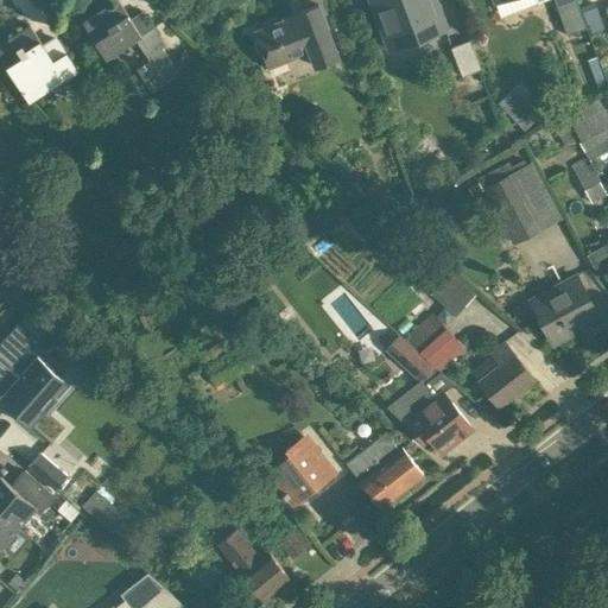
[(162,49),(168,45),(146,13),(133,23),(119,0),(114,0),(82,21),(106,58),(137,39),(151,61),(137,69),(151,93),(178,75),(162,49)]
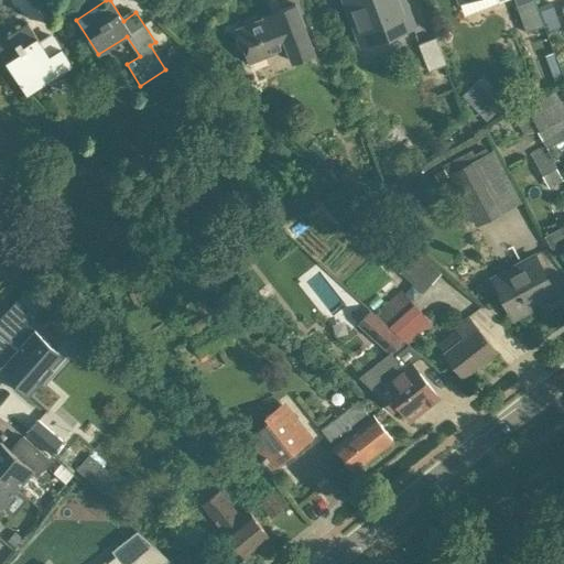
[(344,0),(362,46),(413,26),(403,0),(344,0)]
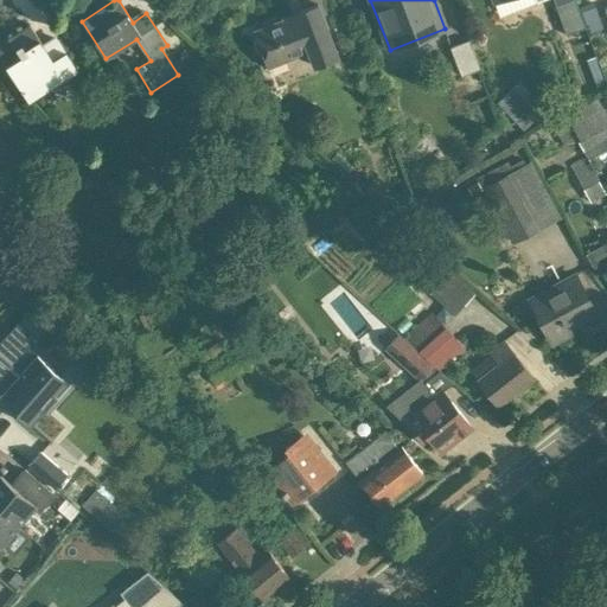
[(553,0),(566,34),(586,27),(575,0),(553,0)]
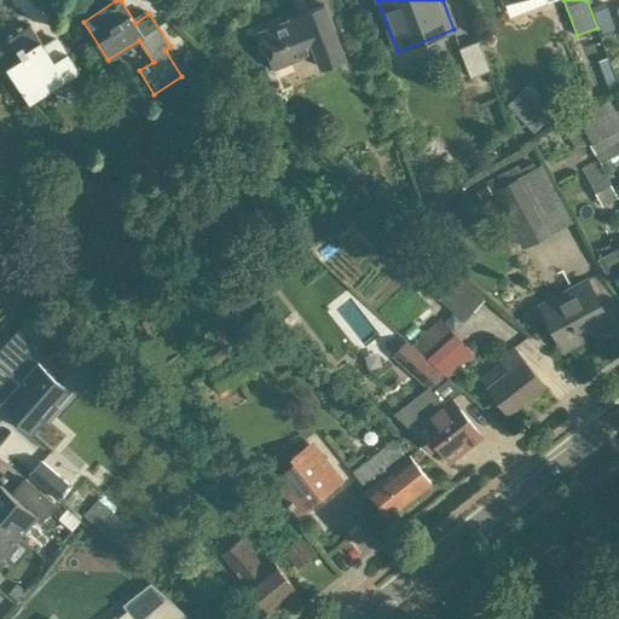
[(605,1),(591,7),(599,23),(600,23),(611,18),(612,18),(605,1)]
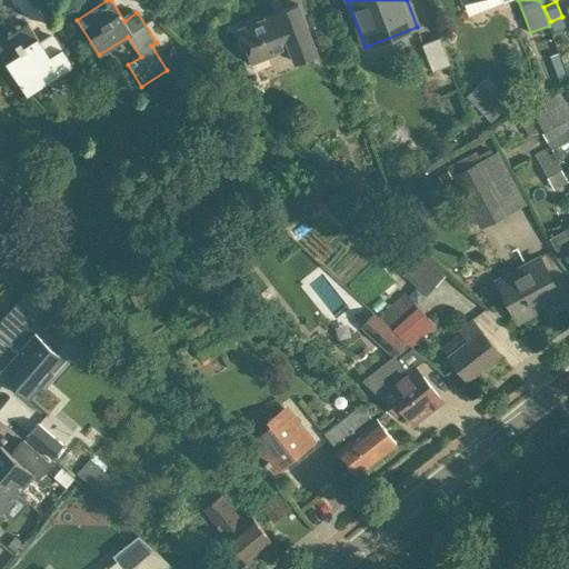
[(246,50),(251,62),(289,48),(295,61),(317,53),(297,3),(266,16),(267,18),(238,29),(246,50)]
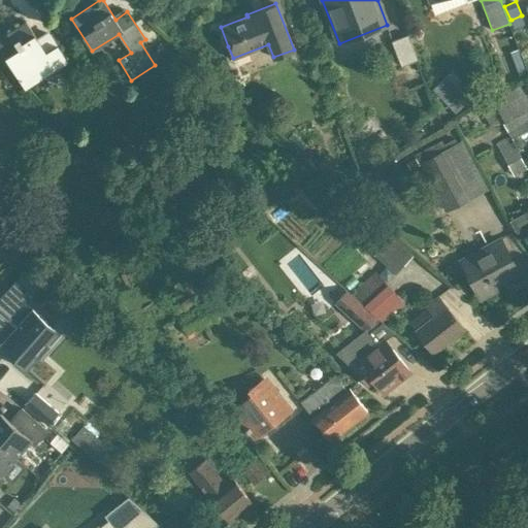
[(521,15),(512,20),(514,28),(525,24),(522,15),(521,15)]
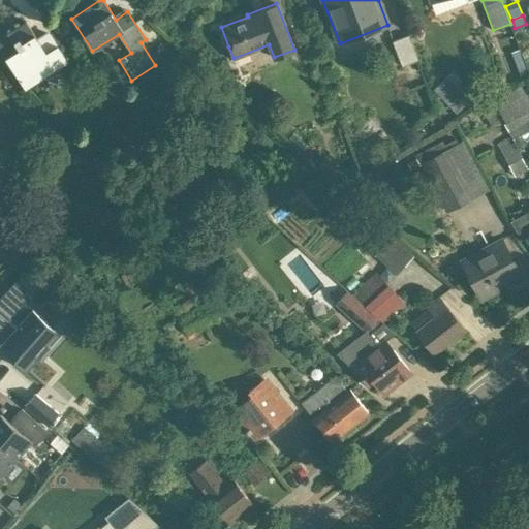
[(0,36),(0,49),(26,89),(68,61),(51,34),(39,41),(26,21),(0,36)]
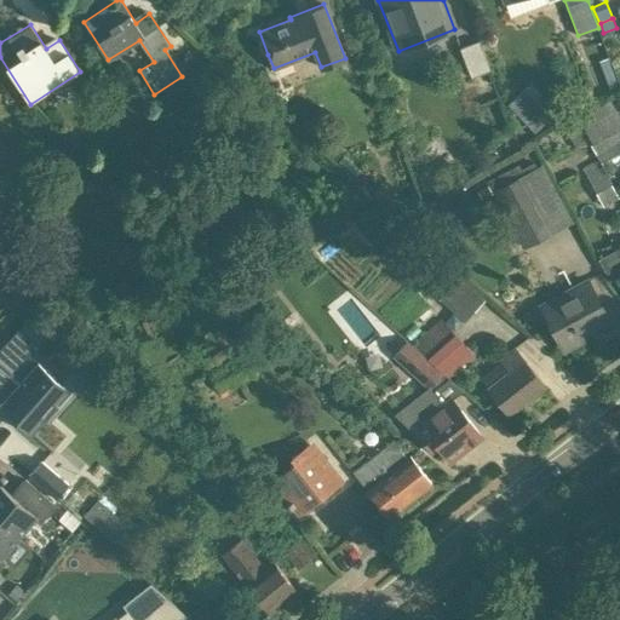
[(460,51),(471,80),(489,73),(478,44),(460,51)]
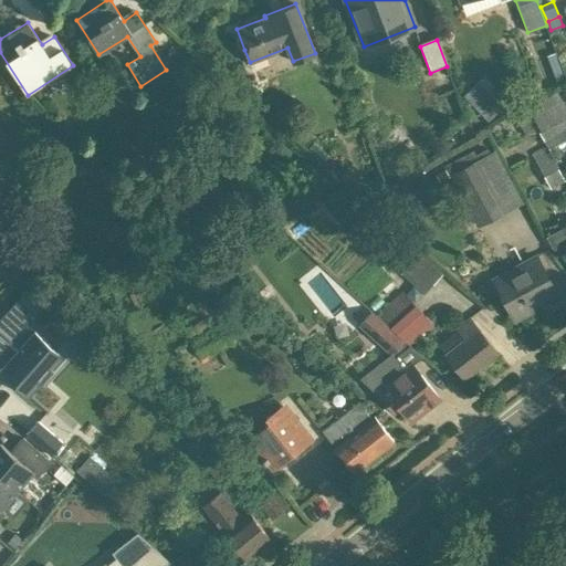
[(546,55),(556,81),(564,77),(555,52),(546,55)]
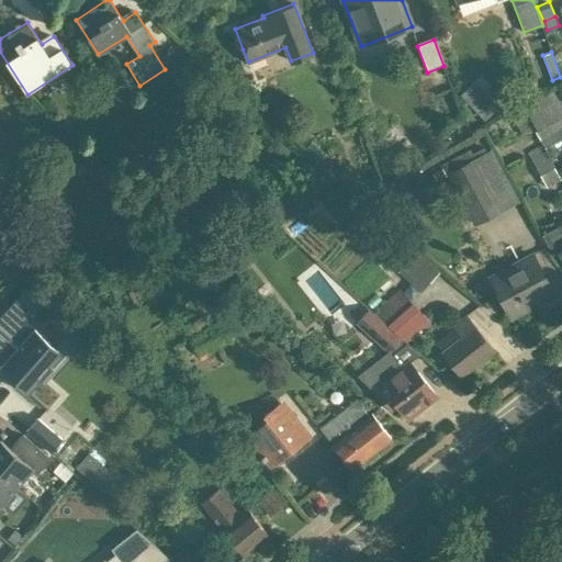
[(552,90),(525,107),(538,130),(561,114),(561,108),(561,107),(552,90)]
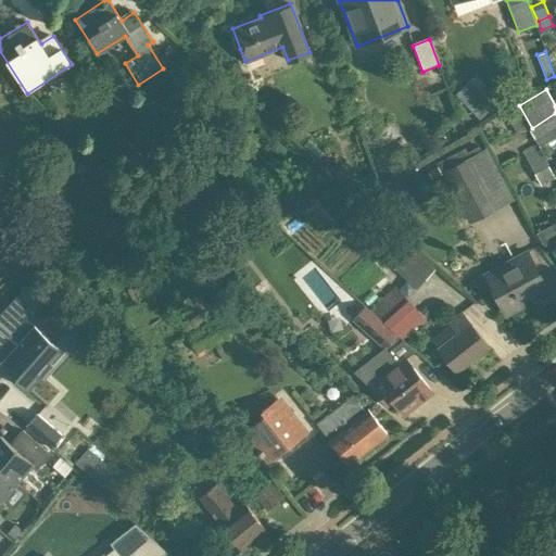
[(484,96),(470,108),(479,117),(493,105),(484,96)]
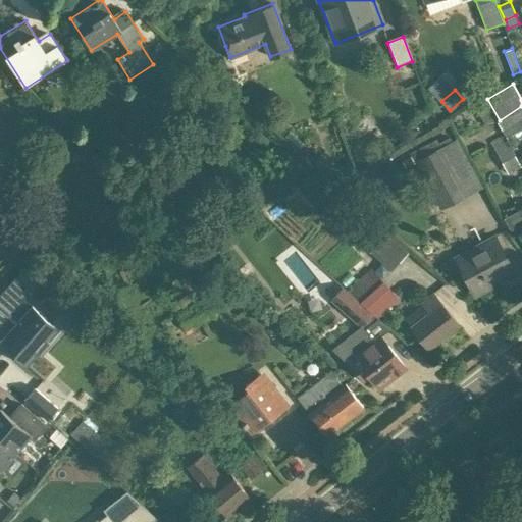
[(436,139),(410,153),(412,155),(415,161),(437,149),(452,141),(450,137),(438,143),(436,139)]
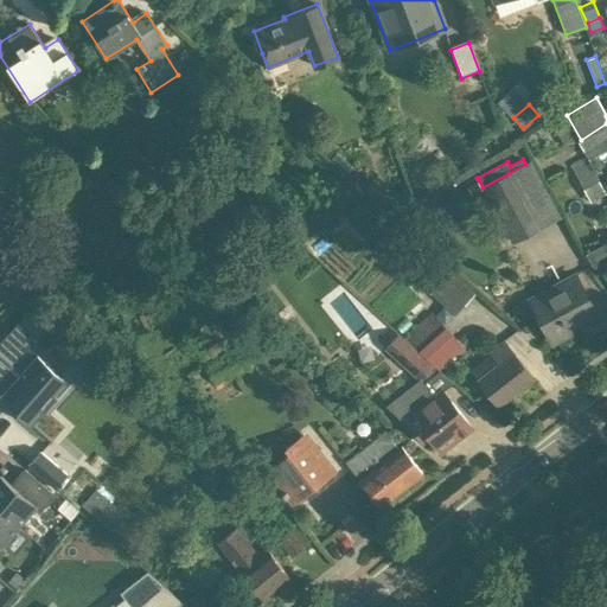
[(588,163),(574,171),(583,187),(598,179),(588,163)]
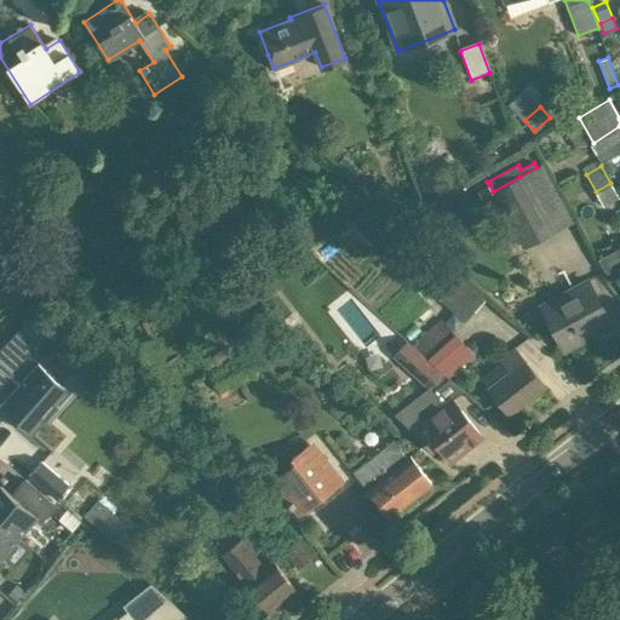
[(520,177),(493,191),(494,193),(523,248),(550,234),(520,177)]
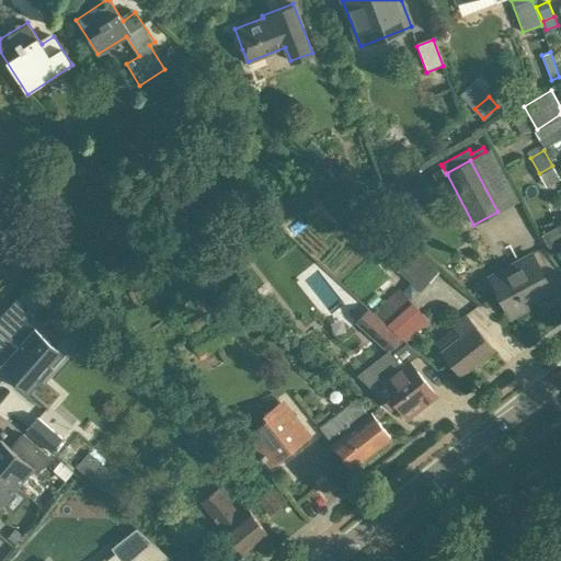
[(441,168),(432,173),(436,180),(447,174),(446,173),(443,167),(441,168)]
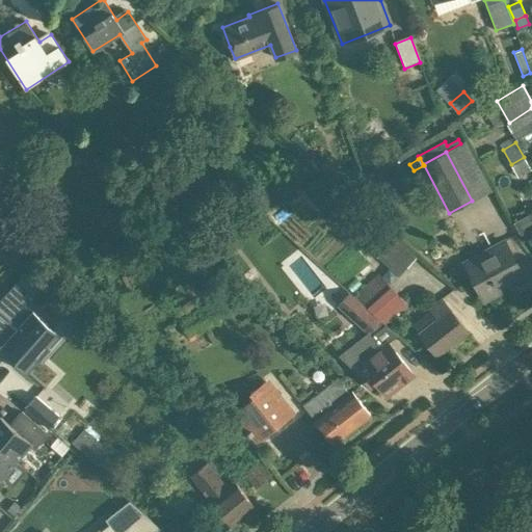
[(254,209),(248,202),(240,208),(246,215),(254,209)]
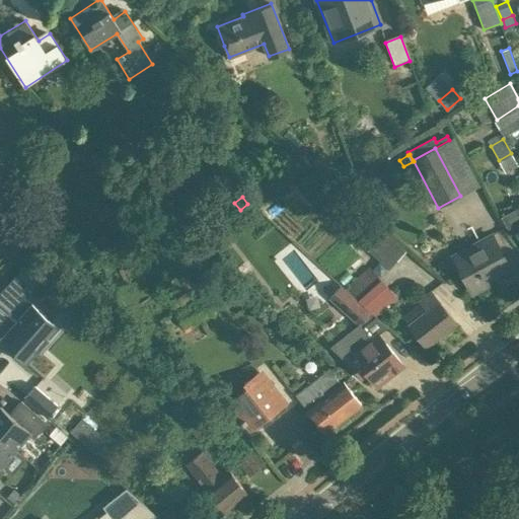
[(96,217),(104,225),(115,215),(106,206),(96,217)]
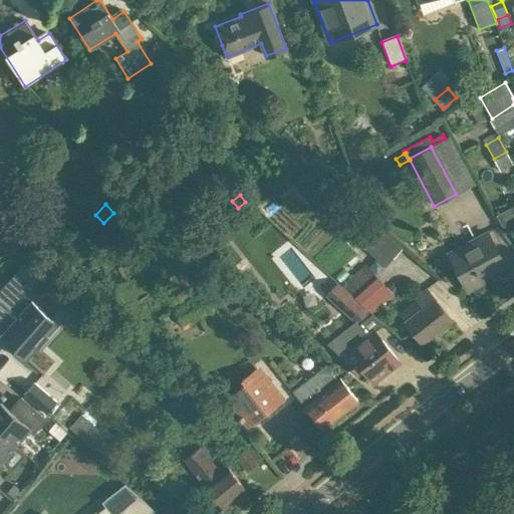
[(483,281),(481,277),(504,264),(494,246),(487,233),(448,253),(459,271),(468,289),(483,281)]
